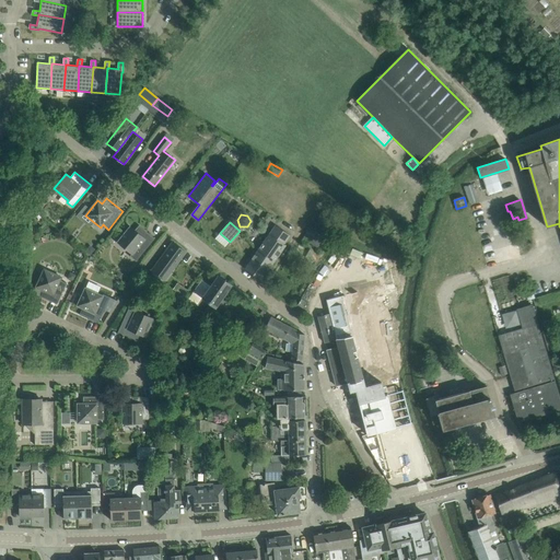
[(136,261),(155,238),(139,225),(135,231),(130,228),(118,242),(132,253),(130,256),(136,261)]
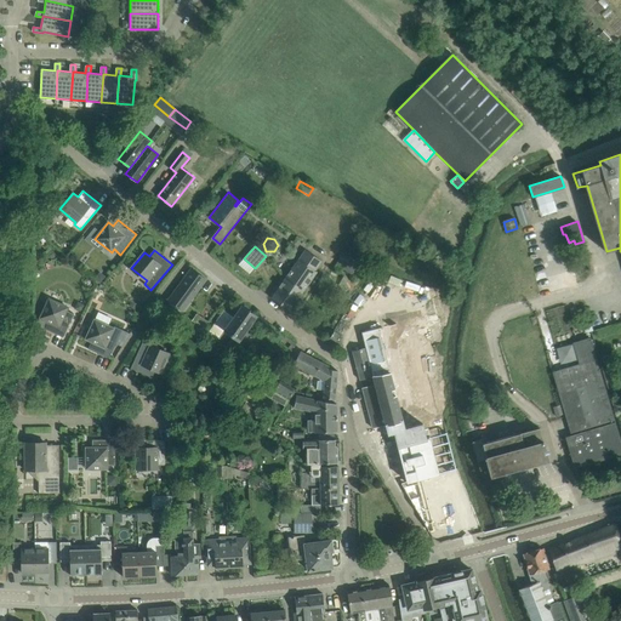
[(315,271),(322,261),(306,250),(298,260),(286,278),(303,291),(317,272),(315,271)]
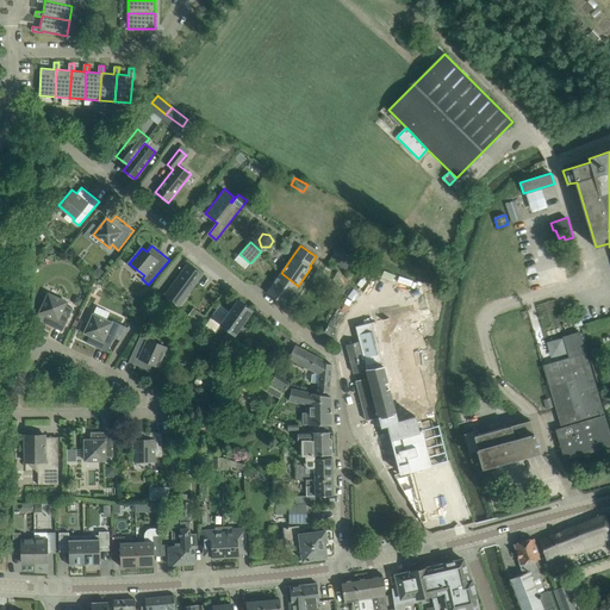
[(337,249),(329,263),(335,268),(336,265),(343,254),(342,253),(337,249)]
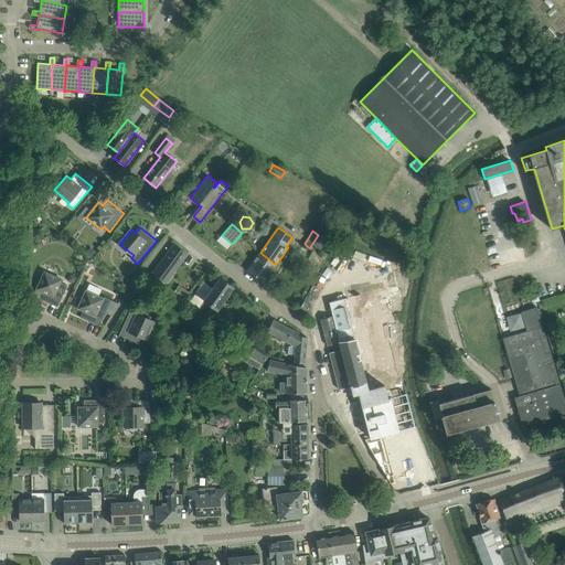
[(174,244),(156,270),(164,277),(171,268),(174,270),(188,254),(174,244)]
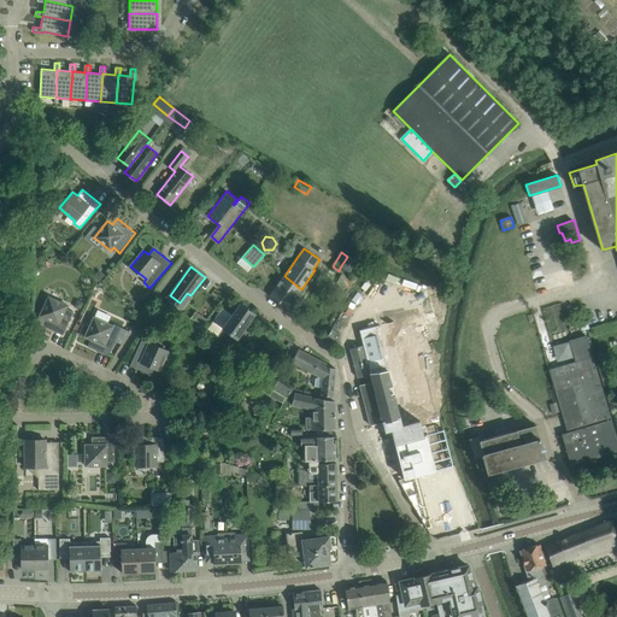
[(100,270),(94,277),(99,281),(100,282),(106,276),(100,270)]
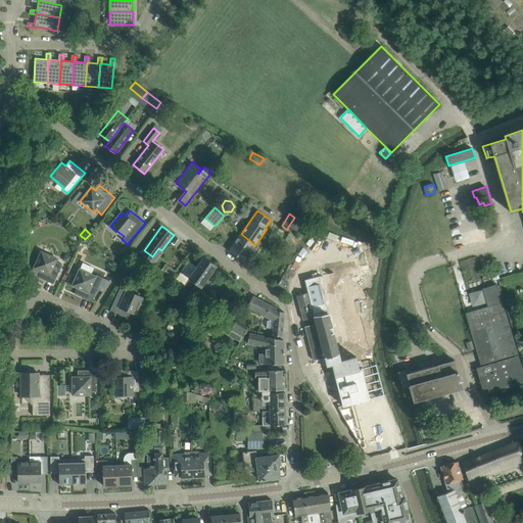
[(244,262),(255,245),(241,234),(229,250),(244,262)]
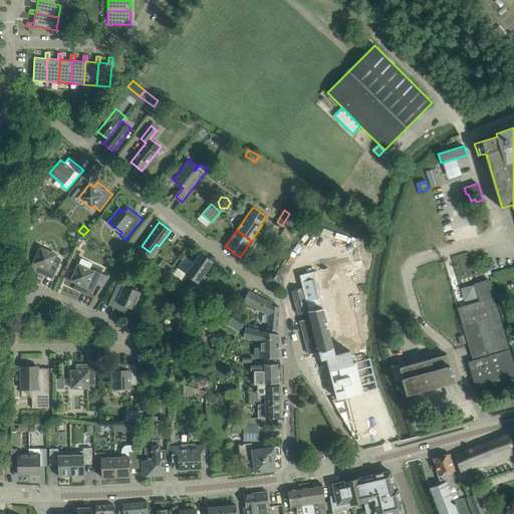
[(52,279),(61,260),(55,257),(56,254),(40,247),(33,263),(38,265),(35,271),(52,279)]
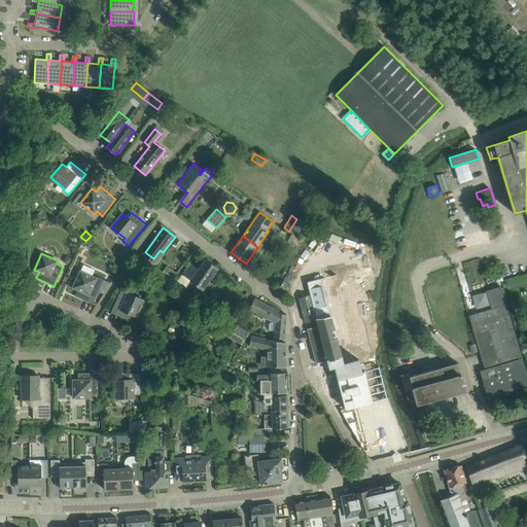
[(66,255),(64,261),(70,265),(72,258),(66,255)]
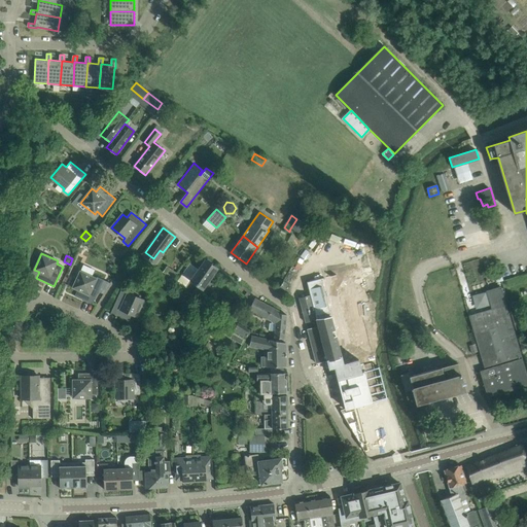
[(203,289),(218,268),(205,259),(198,270),(189,264),(178,281),(177,280),(177,281),(186,287),(190,281),(203,289)]
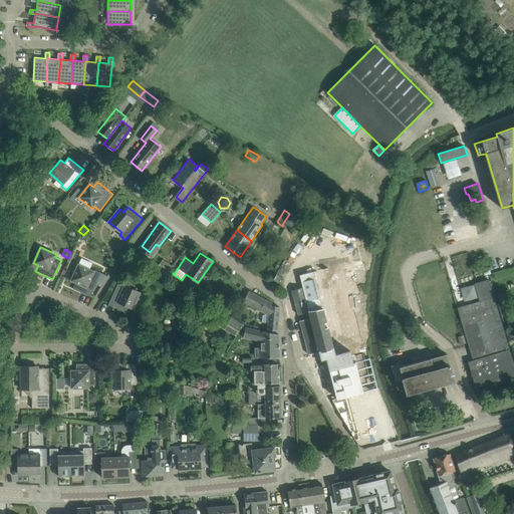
[(136,257),(132,262),(139,266),(142,261),(136,257)]
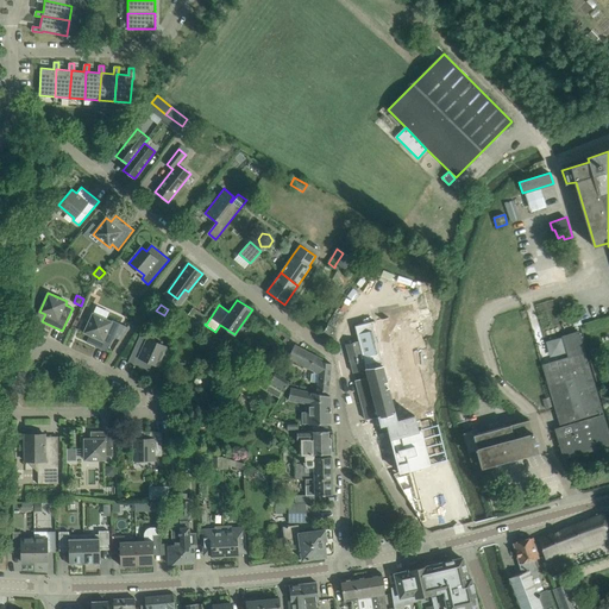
[(193,307),(188,314),(199,321),(203,315),(193,307)]
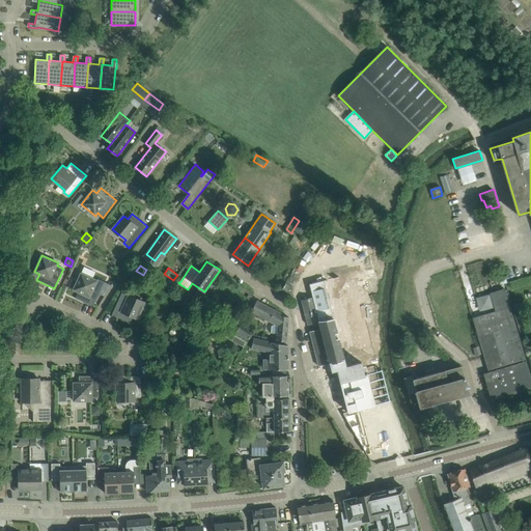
[(81,273),(74,289),(79,291),(76,298),(93,306),(102,289),(107,291),(111,285),(105,282),(98,279),(96,280),(81,273)]
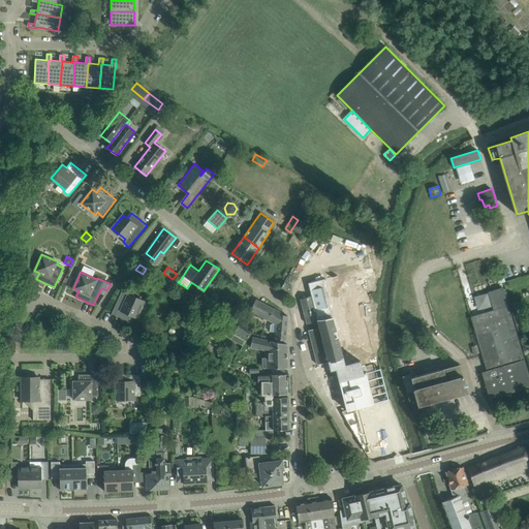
[(322,279),(308,283),(312,297),(313,300),(327,296),(322,279)]
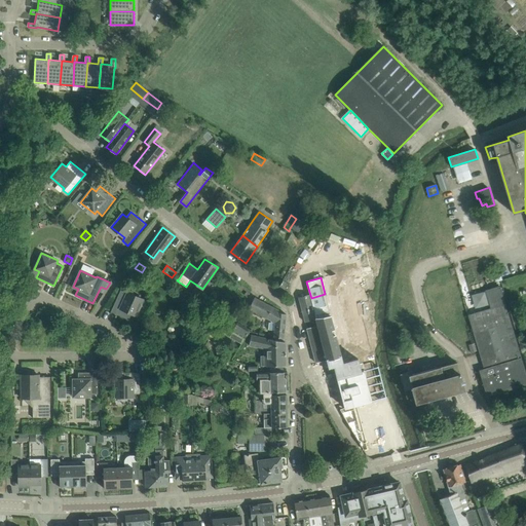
[(286,290),(289,285),(284,280),(279,286),(286,290)]
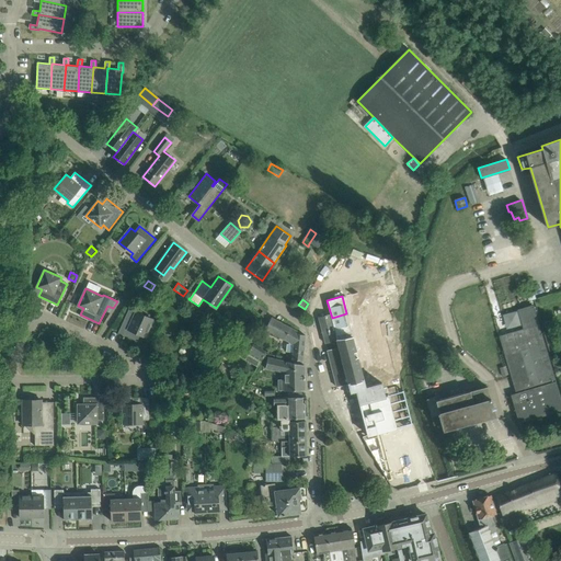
[(267,310),(263,306),(258,302),(252,309),(263,317),(267,310)]
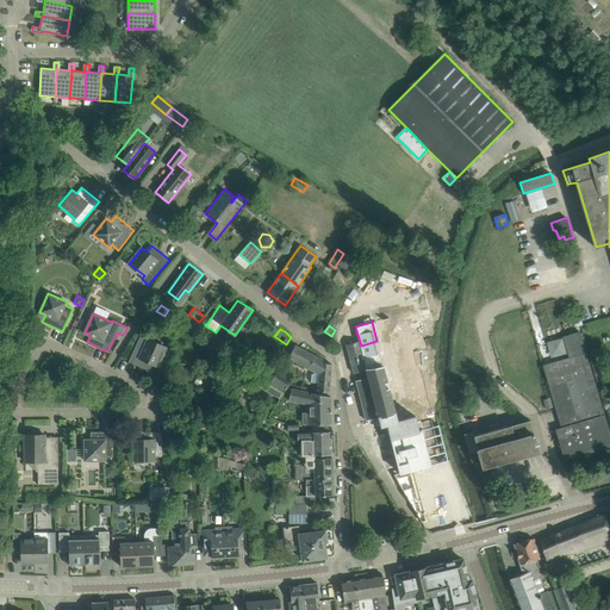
[(570,358),(561,360),(590,453),(609,446),(609,431),(580,331),(562,336),(570,358)]
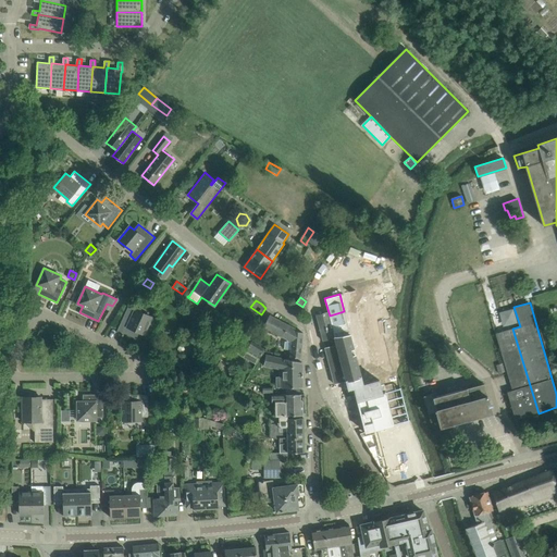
[(145,334),(152,318),(136,310),(136,308),(130,305),(118,330),(136,338),(139,332),(145,334)]
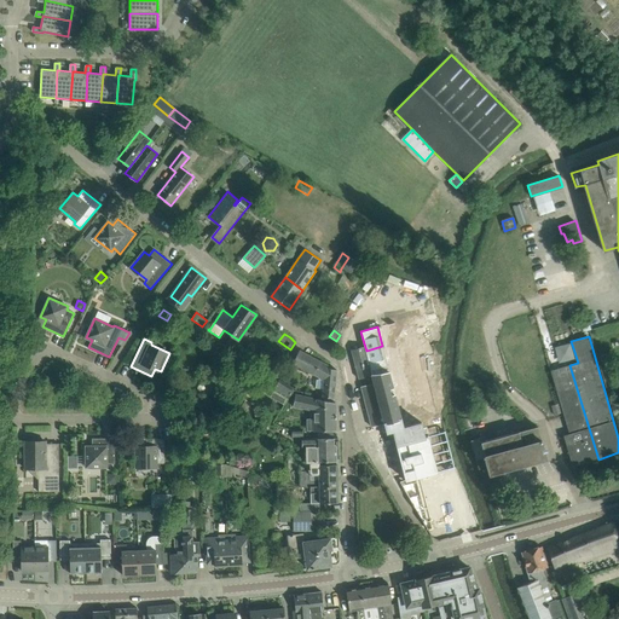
[(382,346),(366,351),(371,370),(387,365),(382,346)]
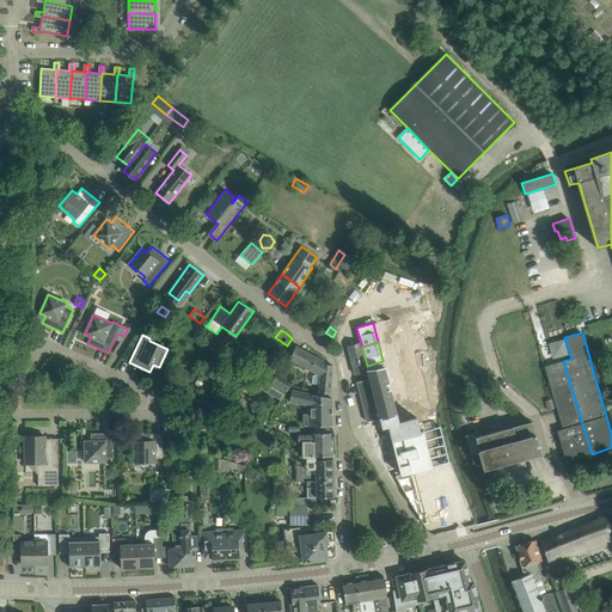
[(361,343),(348,347),(355,374),(368,371),(368,369),(367,366),(362,347),(361,343)]
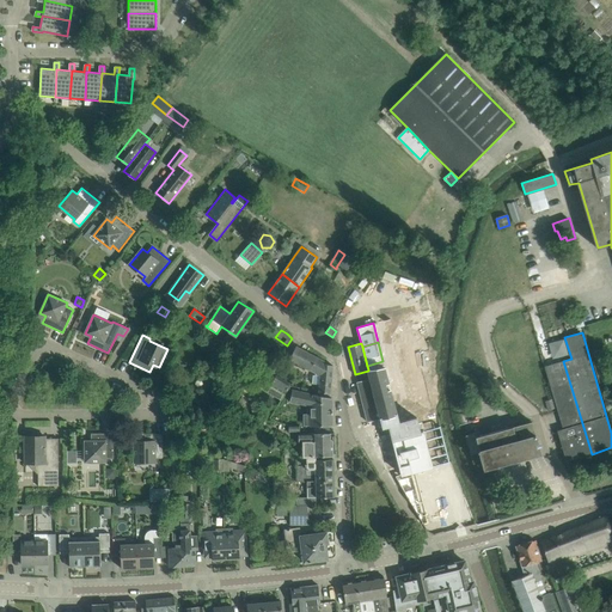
[(330,395),(334,366),(323,363),(324,361),(297,347),(289,359),(320,375),(313,374),(312,384),(319,384),(319,392),(330,395)]
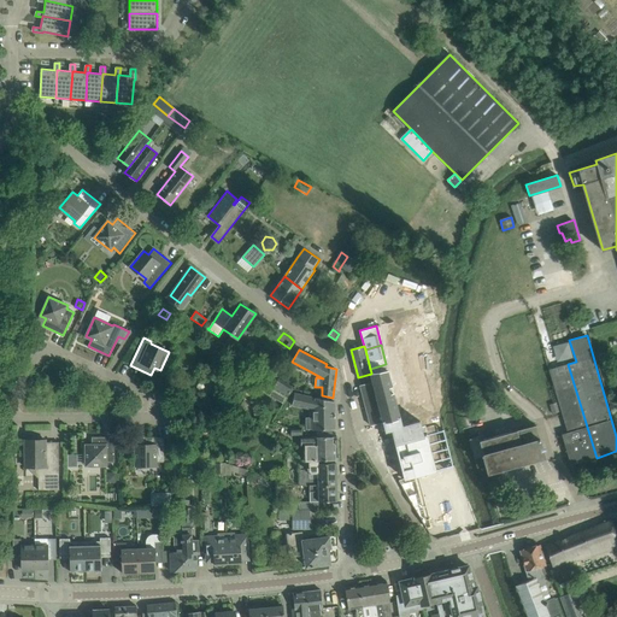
[(597,458),(568,364),(548,370),(568,432),(562,434),(570,463),(571,465),(597,458)]
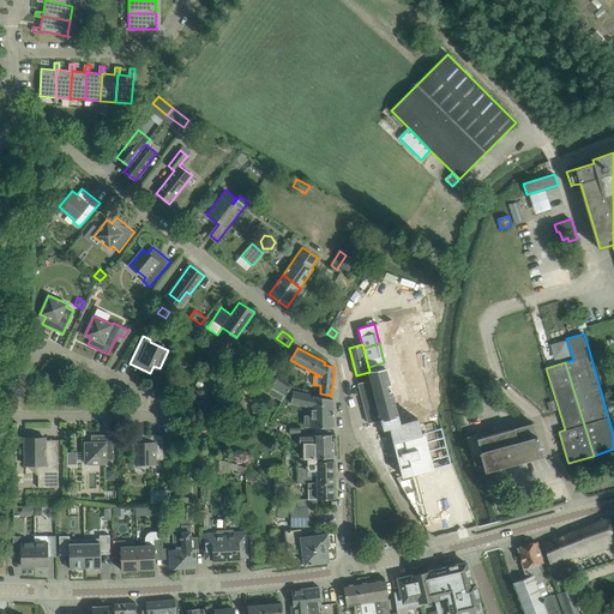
[(372,380),(357,384),(368,422),(381,420),(384,428),(390,427),(399,461),(401,467),(403,476),(434,468),(426,433),(422,433),(419,419),(401,423),(386,367),(369,371),(369,372),(372,380)]
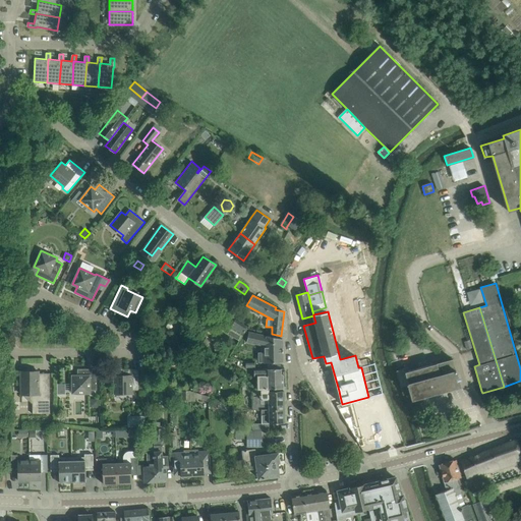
[(242,335),(247,327),(235,320),(230,328),(242,335)]
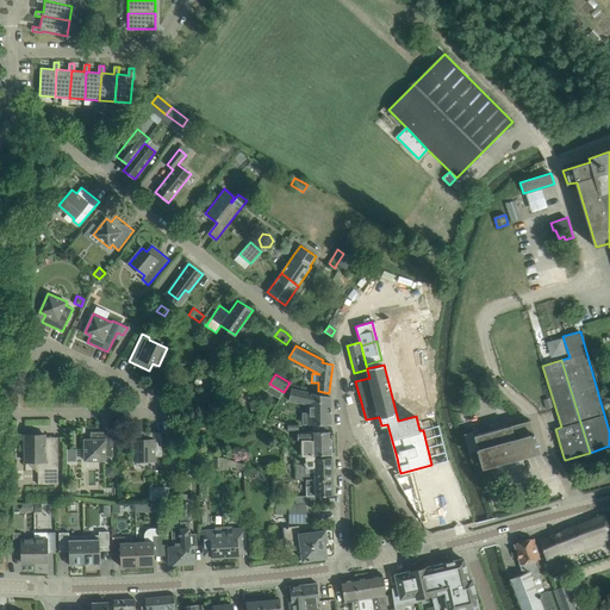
[(331,424),(331,397),(292,388),(290,400),(306,404),(306,412),(303,412),(304,423),(310,423),(310,424),(316,424),(316,430),(328,430),(328,424),(331,424)]
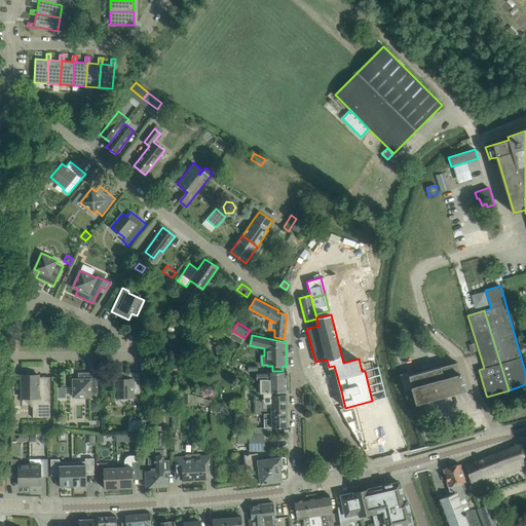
[(475,343),(468,345),(472,353),(478,351),(475,343)]
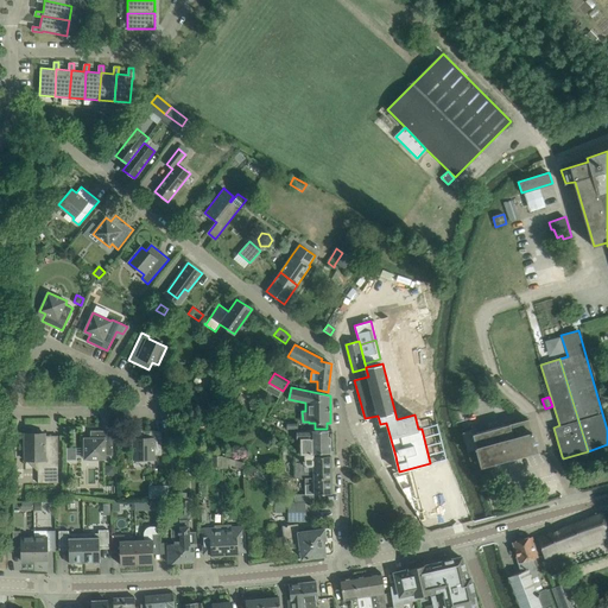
[(538,450),(534,439),(532,431),(531,432),(527,419),(473,434),(472,430),(464,431),(474,468),(538,450)]
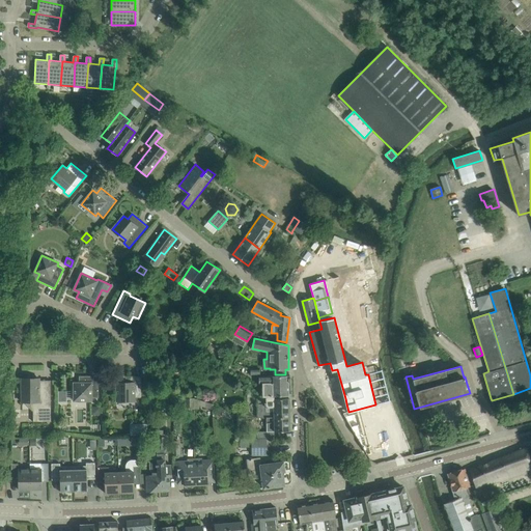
[(289,395),(288,383),(289,383),(288,375),(285,375),(285,374),(275,374),(275,375),(259,376),(259,384),(263,384),(263,396),(274,396),(289,395)]
